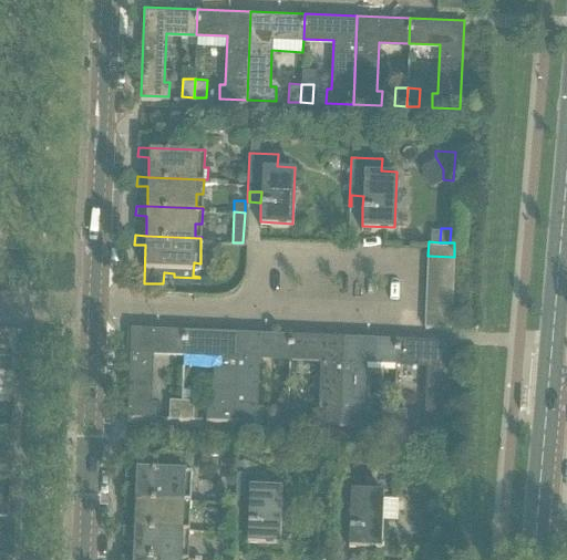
[(428,256),(428,269),(453,270),(454,257),(428,256)]
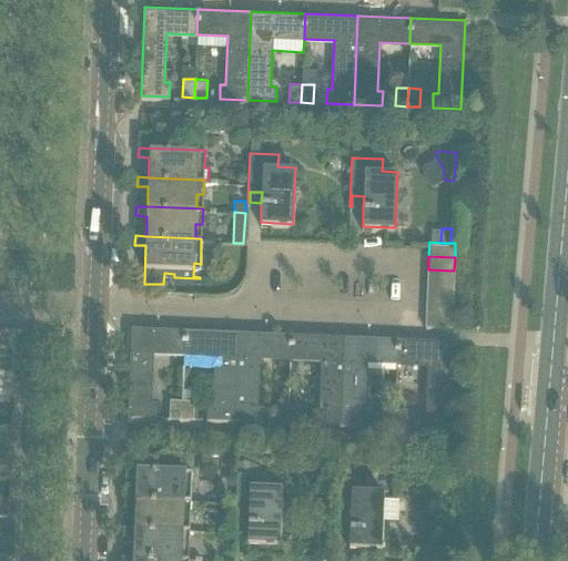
[(428,269),(427,283),(454,284),(454,271),(428,269)]
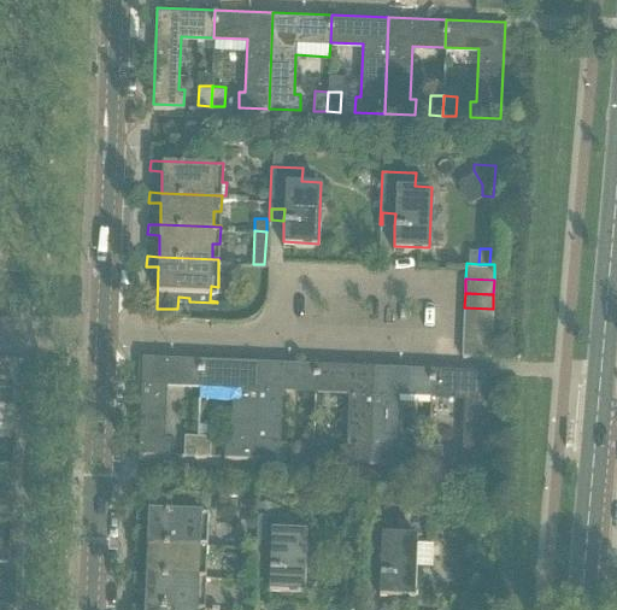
[(464,308),(464,323),(492,324),(493,309),(464,308)]
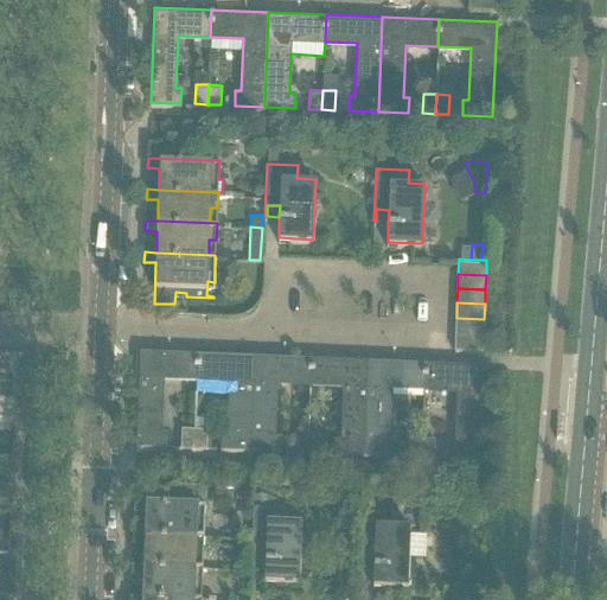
[(457,318),(455,332),(484,333),(484,319),(457,318)]
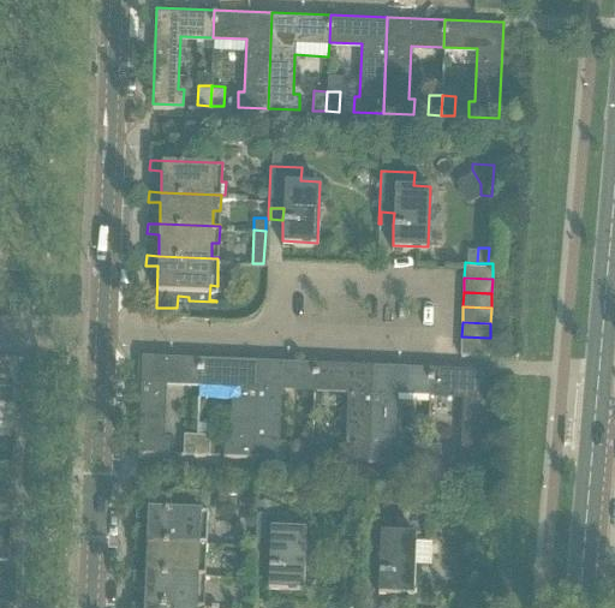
[(490,338),(461,337),(461,352),(489,352),(490,338)]
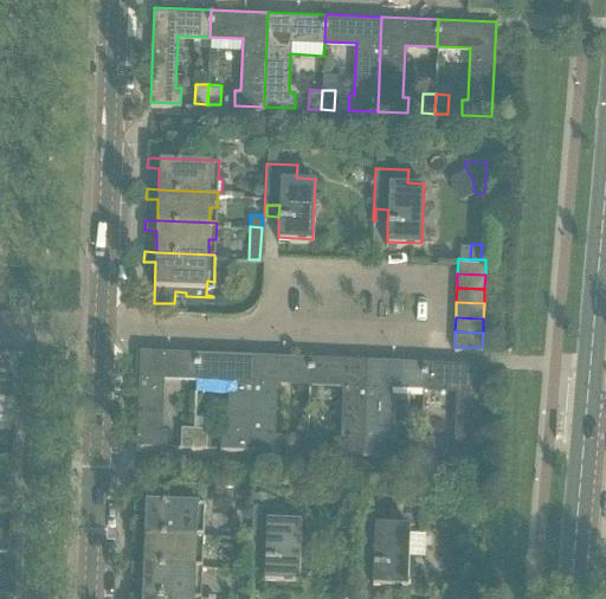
[(163,377),(197,378),(198,349),(140,347),(136,443),(167,444),(167,429),(161,429),(163,377)]
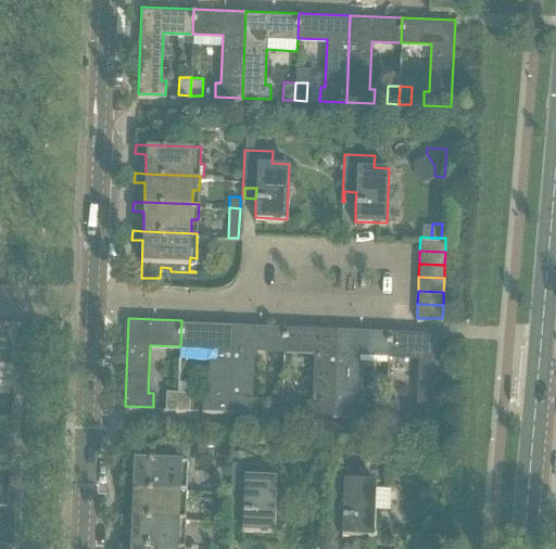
[(202,408),(229,410),(234,322),(181,320),(180,346),(210,347),(207,395),(203,395),(202,408)]
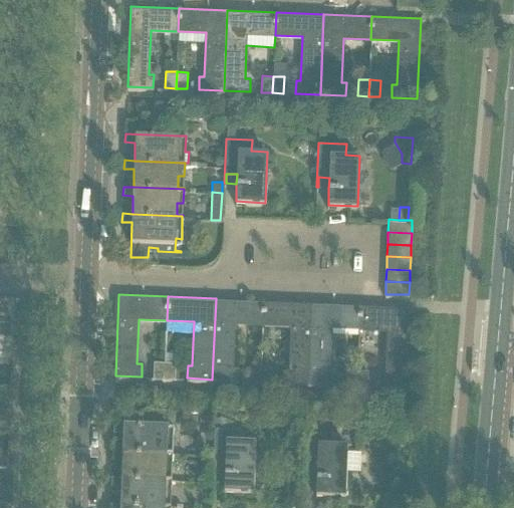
[(235,322),(263,324),(264,300),(216,298),(212,379),(238,381),(238,367),(233,366),(235,322)]
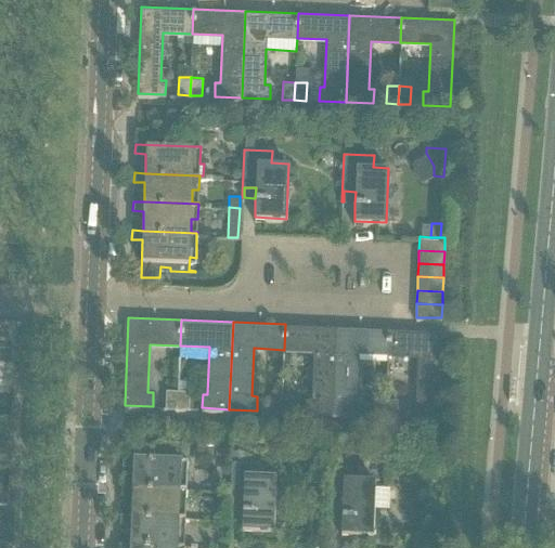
[(306,413),(333,414),(337,326),(285,324),(284,350),(313,351),(311,399),(307,398),(306,413)]
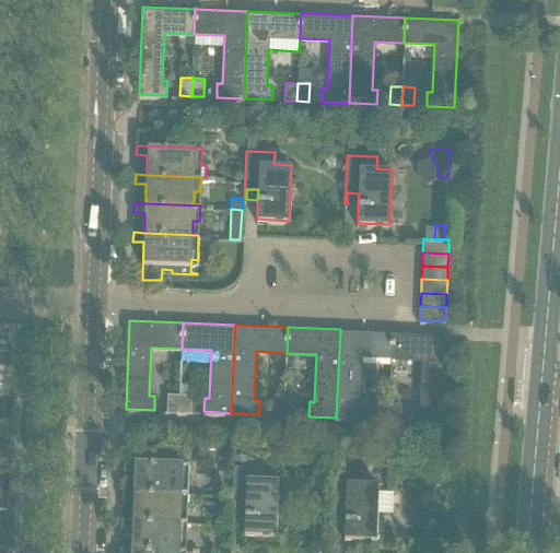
[(361,355),(391,357),(392,331),(340,329),(336,418),(363,419),(364,404),(359,403),(361,355)]
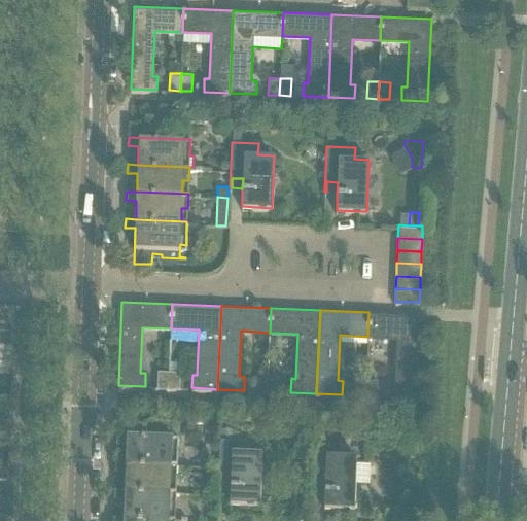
[(369,312),(367,337),(396,338),(394,383),(389,382),(389,395),(416,397),(419,314),(369,312)]
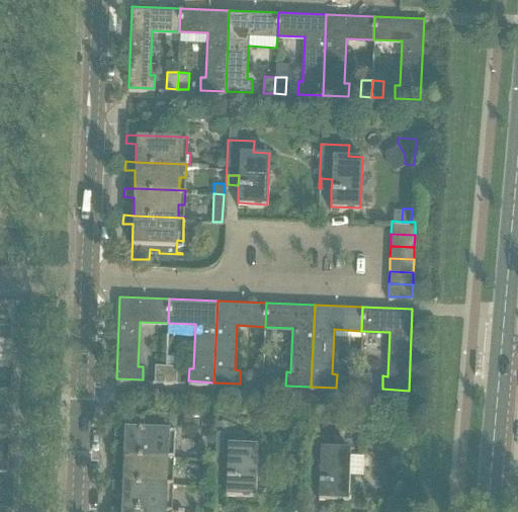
[(154,379),(165,380),(166,363),(155,363),(154,379)]
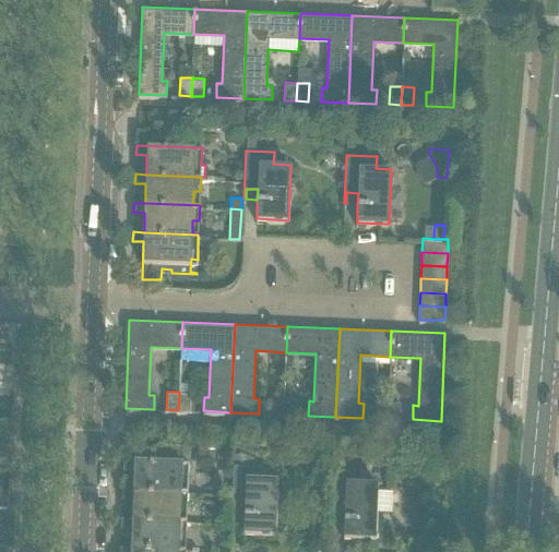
[(179,392),(178,410),(190,410),(191,393),(179,392)]
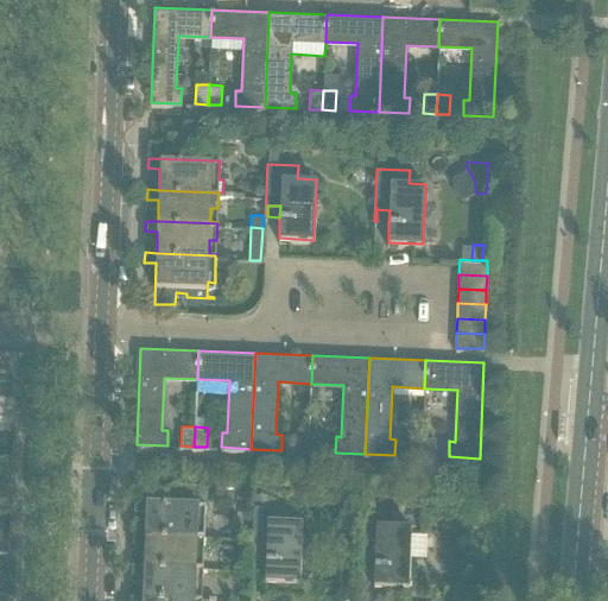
[(295,450),(308,451),(309,431),(296,431),(295,450)]
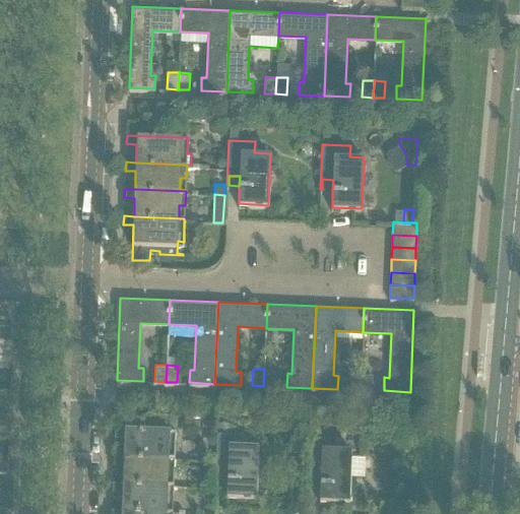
[(264,369),(263,386),(275,386),(275,370),(264,369)]
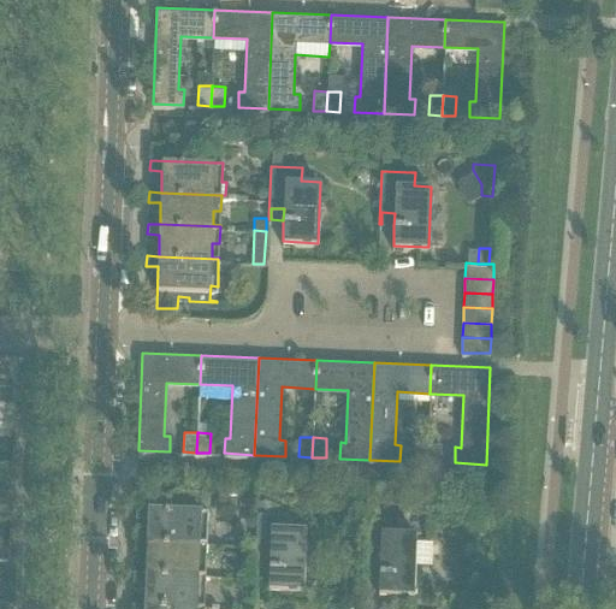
[(414,461),(427,461),(428,442),(415,442),(414,461)]
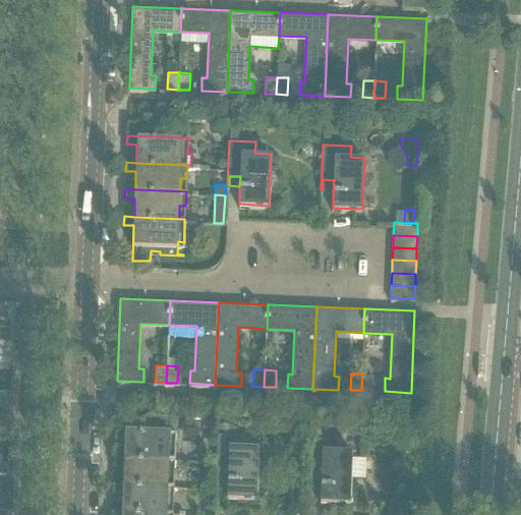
[(362,374),(361,390),(372,391),(373,374),(362,374)]
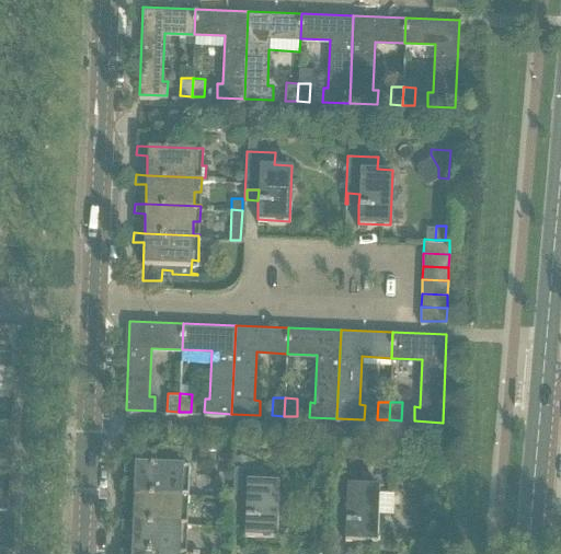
[(233,453),(233,465),(245,466),(247,454),(233,453)]
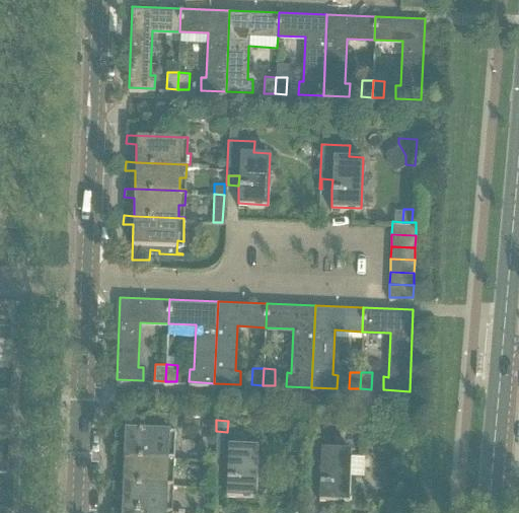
[(115,427),(115,435),(125,436),(124,454),(174,456),(174,455),(168,455),(168,443),(174,443),(175,430),(174,429),(115,427)]
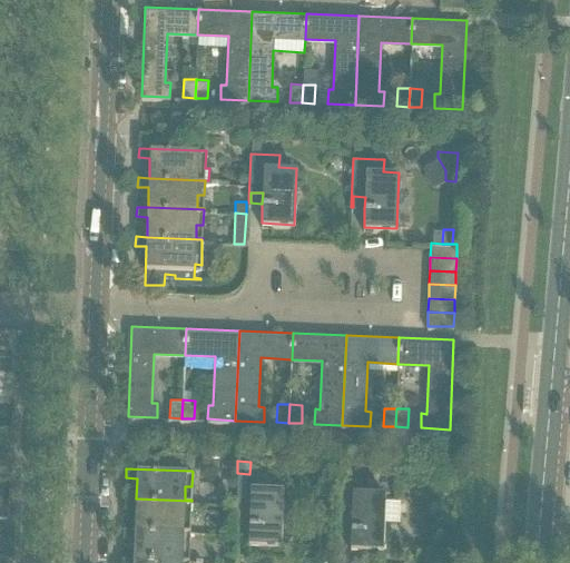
[(237,474),(235,524),(237,524),(237,513),(249,514),(248,524),(248,544),(281,545),(283,489),(265,489),(266,476),(266,475),(237,474)]
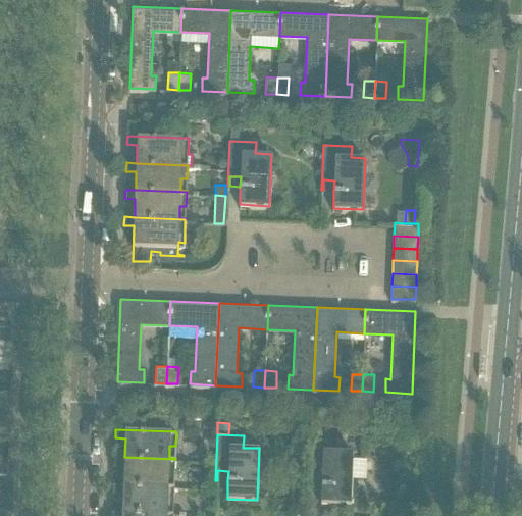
[(311,437),(309,483),(311,483),(311,474),(322,474),(321,484),(321,502),(351,503),(352,476),(365,476),(366,458),(352,457),(353,452),(336,451),(335,451),(336,440),(336,439),(311,437)]
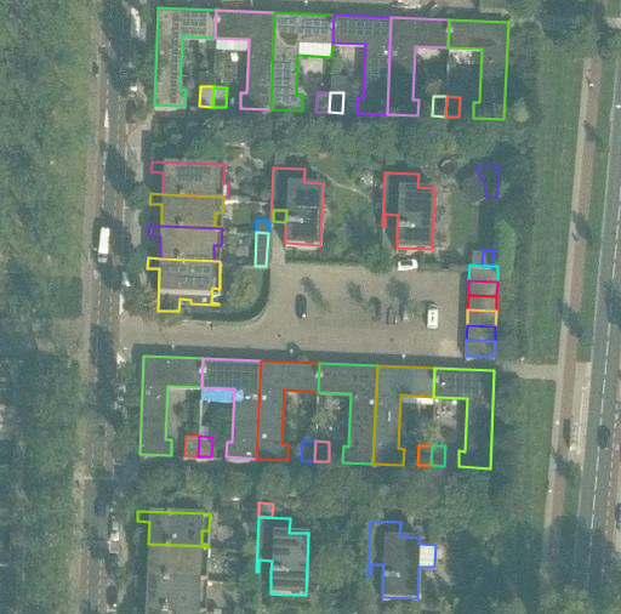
[(136,543),(136,553),(148,553),(147,575),(208,578),(208,576),(200,576),(200,562),(208,562),(209,546),(148,544),(136,543)]
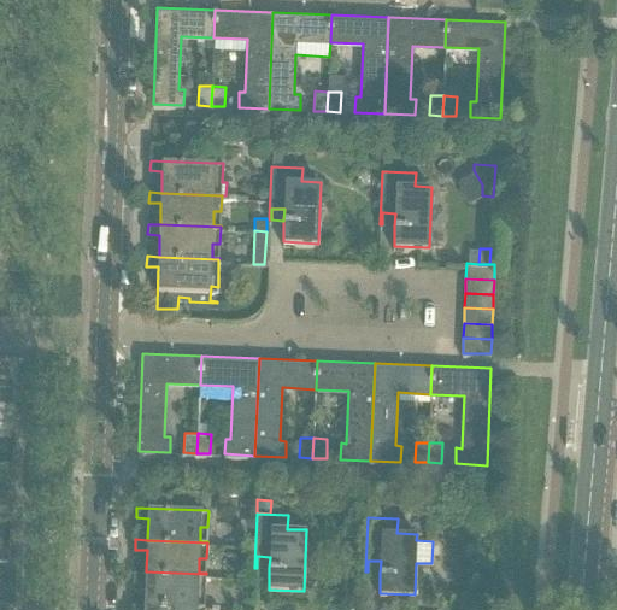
[(134,572),(134,581),(146,582),(145,604),(205,605),(198,604),(198,590),(205,591),(206,574),(146,572),(134,572)]
